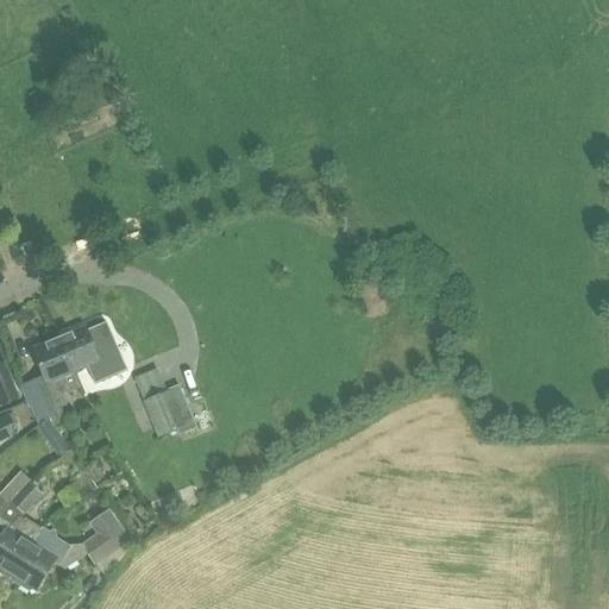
[(86,327),(57,339),(71,375),(73,374),(88,368),(94,384),(112,377),(104,357),(99,359),(93,345),(104,341),(104,336),(100,327),(94,325),(86,327)]
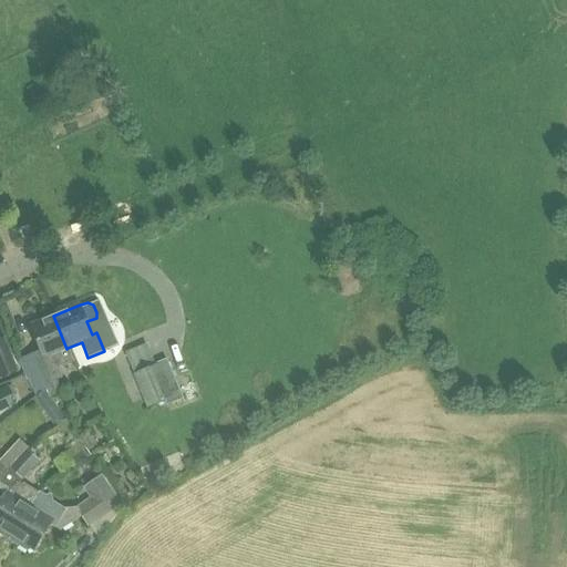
[(27,377),(35,391),(47,385),(51,397),(60,393),(54,381),(62,378),(57,367),(68,348),(66,349),(53,316),(30,326),(40,350),(19,358),(27,377)]
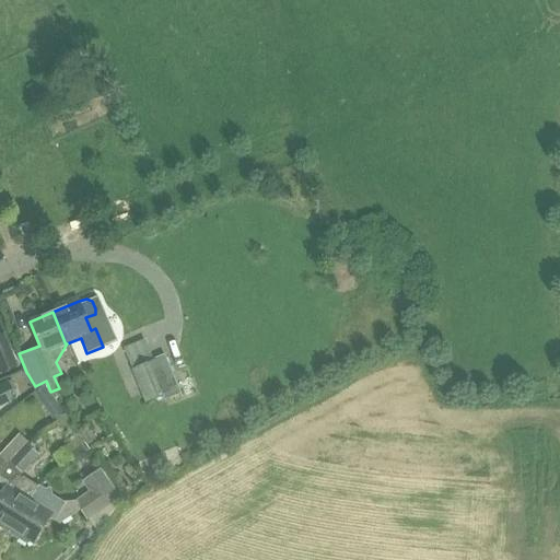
[(0,372),(18,365),(4,333),(0,334),(0,372)]
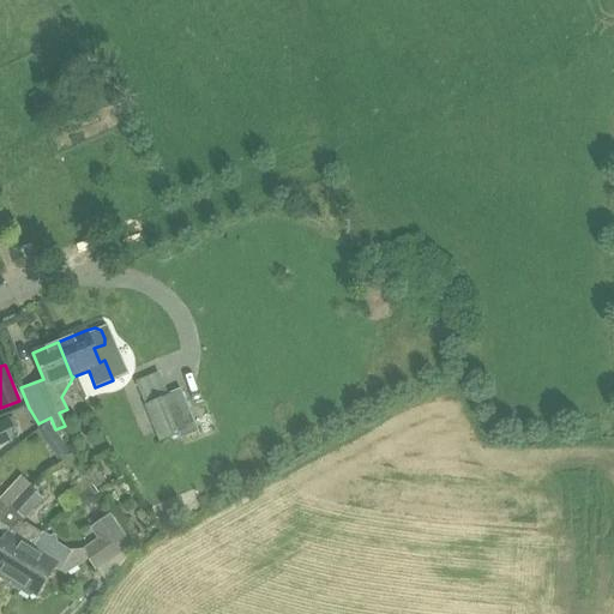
[(144,405),(158,441),(187,429),(172,393),(144,405)]
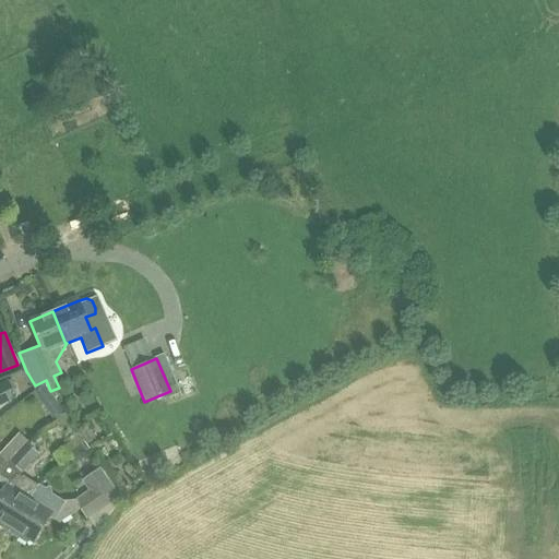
[(7,380),(0,382),(0,405),(15,399),(7,380)]
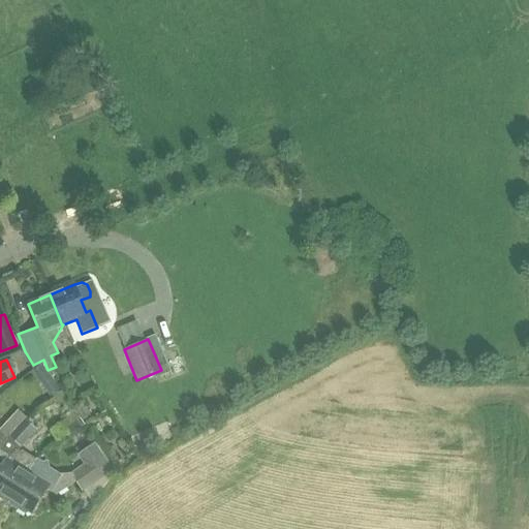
[(48,371),(42,364),(32,371),(51,398),(61,391),(48,371)]
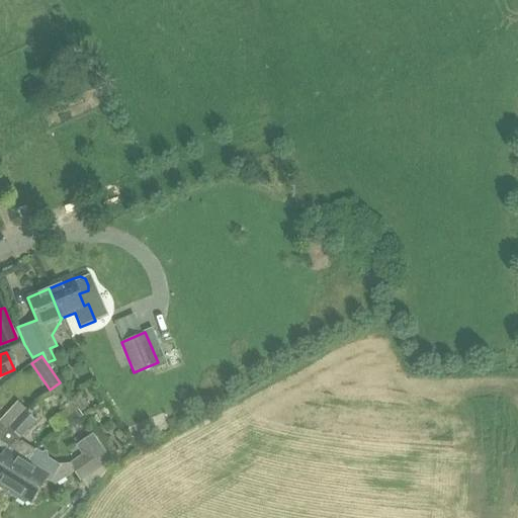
[(88,406),(82,396),(75,400),(81,410),(83,413),(90,410),(88,406)]
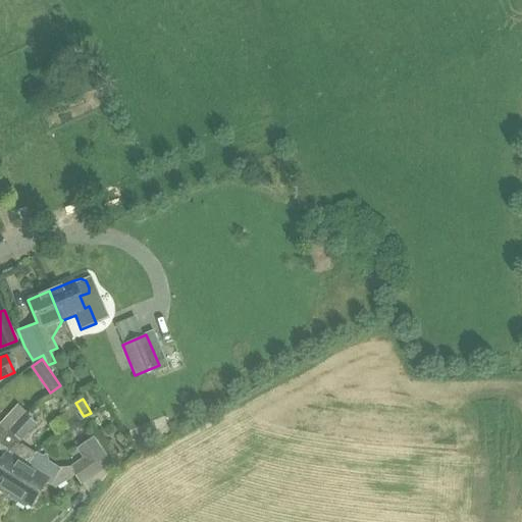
[(0,441),(7,434),(8,432),(23,412),(24,411),(17,404),(0,422),(0,441)]
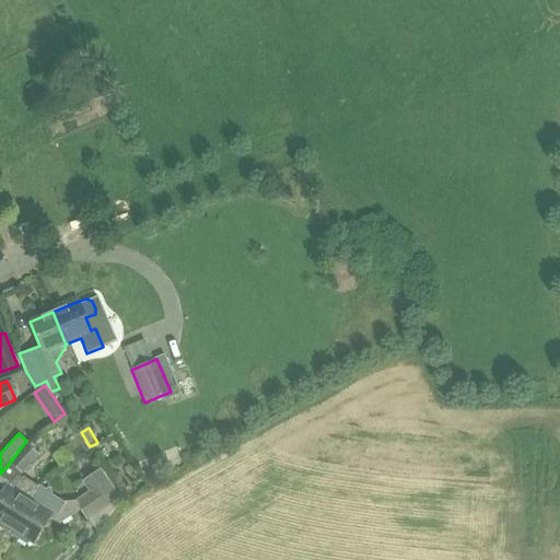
[(81,435),(62,446),(70,458),(89,447),(81,435)]
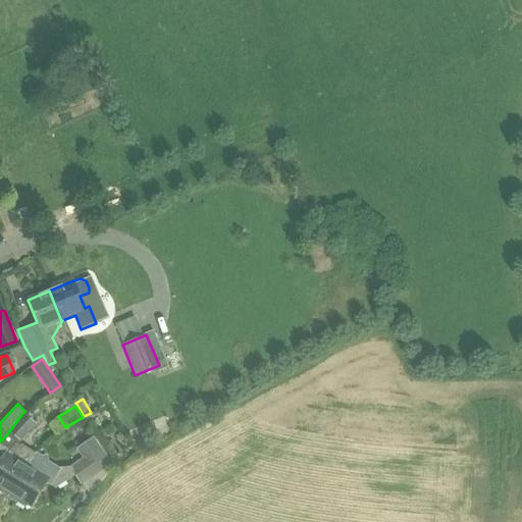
[(23,412),(8,432),(20,441),(38,422),(36,421),(24,411),(23,412)]
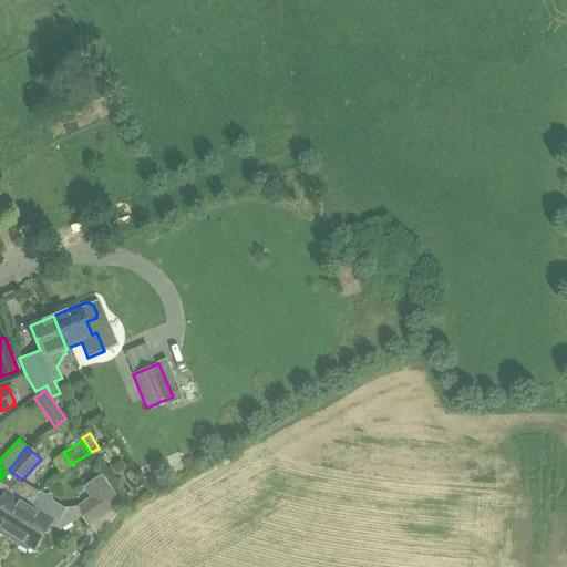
[(74,507),(82,517),(88,526),(102,517),(122,503),(101,474),(82,487),(89,497),(75,506),(74,507)]
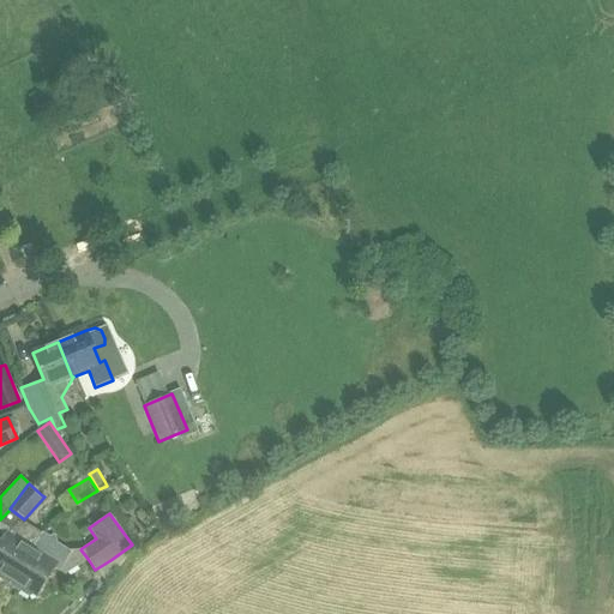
[(0,545),(0,572),(12,579),(40,534),(24,523),(23,525),(18,522),(10,536),(6,534),(0,545)]
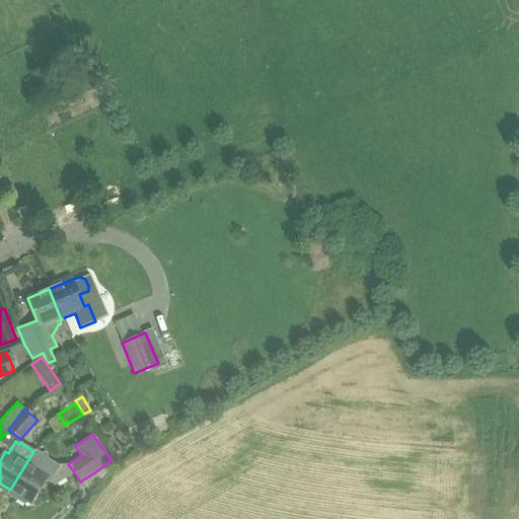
[(34,449),(33,451),(10,490),(16,494),(16,499),(23,504),(28,501),(30,502),(46,478),(54,484),(75,473),(68,464),(69,463),(58,465),(49,459),(48,452),(42,453),(34,449)]
